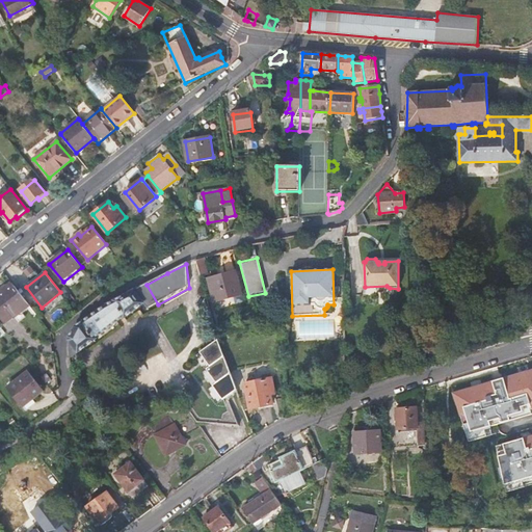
[(208,280),(214,302),(242,296),(236,273),(208,280)]
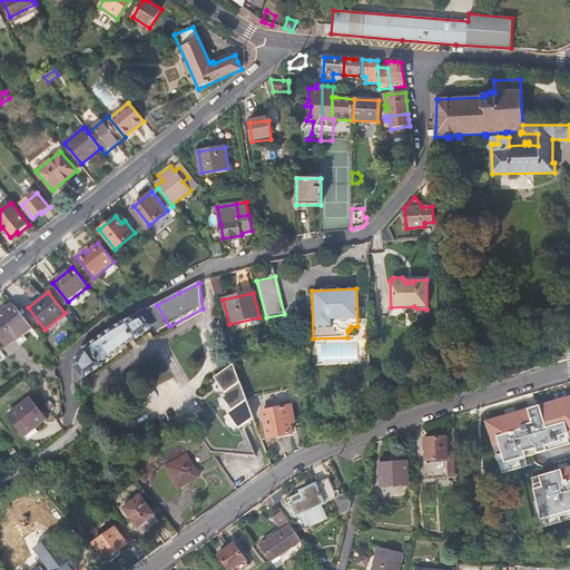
[(0,340),(6,346),(30,326),(12,304),(0,313),(0,340)]
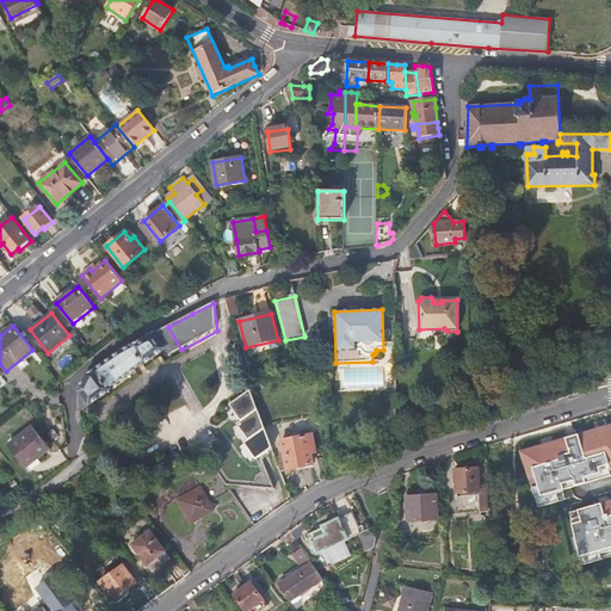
[(171,356),(181,350),(168,327),(133,345),(123,351),(87,375),(81,387),(79,407),(80,413),(111,390),(110,389),(143,365),(144,366),(166,350),(171,356)]
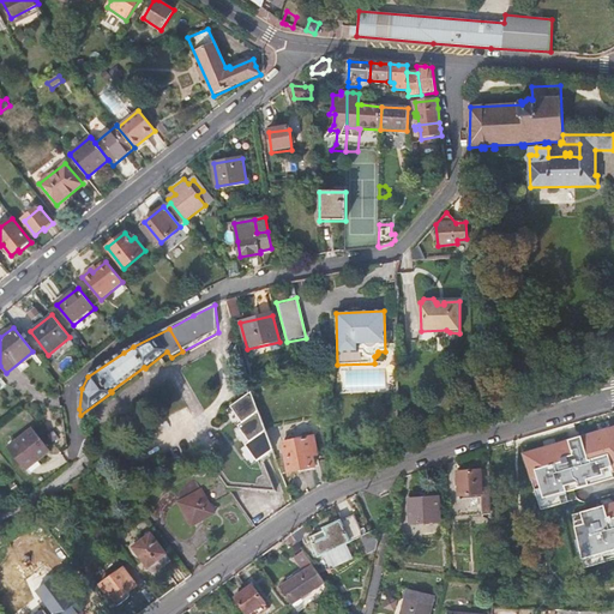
[(253,432),(265,428),(260,417),(250,421),(253,432)]
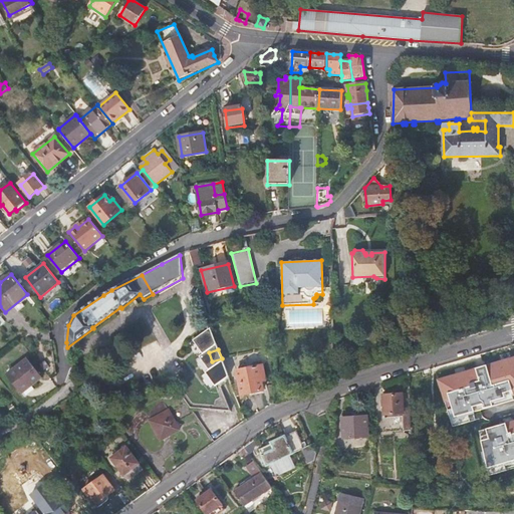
[(513,364),(485,369),(481,354),(465,358),(443,365),(447,378),(470,371),(472,382),(489,379),(491,388),(513,382),(513,364)]
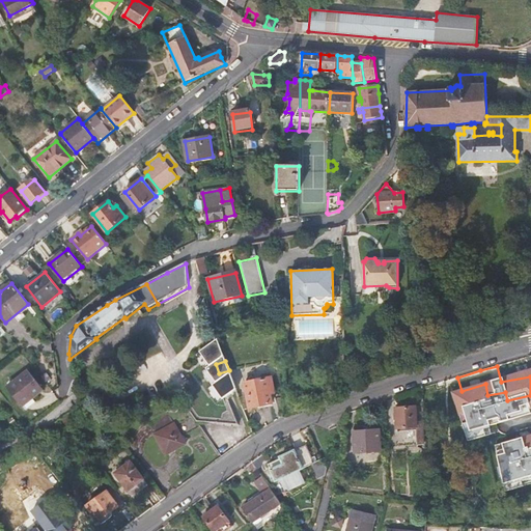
[(25,409),(44,392),(27,372),(7,389),(25,409)]
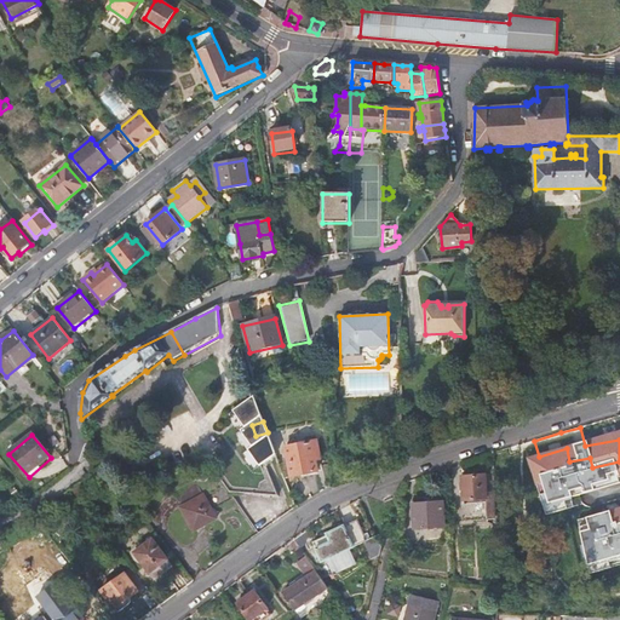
[(320,471),(316,460),(322,459),(317,440),(286,448),(293,477),(320,471)]
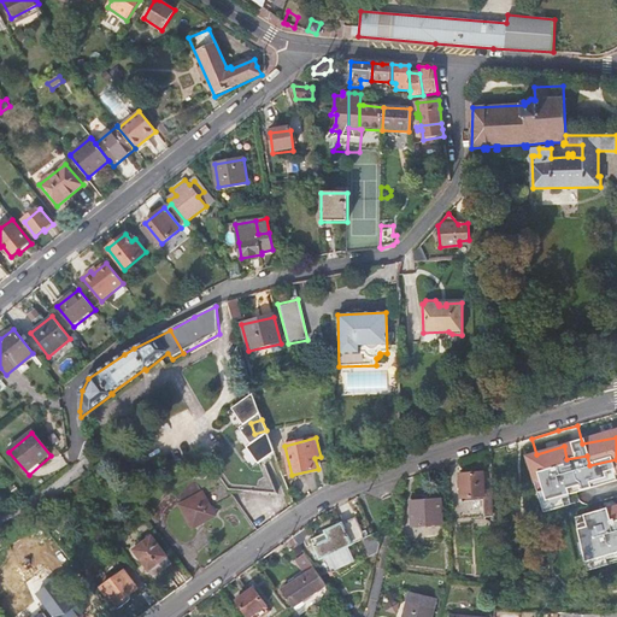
[(485,516),(494,516),(492,474),(459,475),(460,499),(483,498),(485,516)]
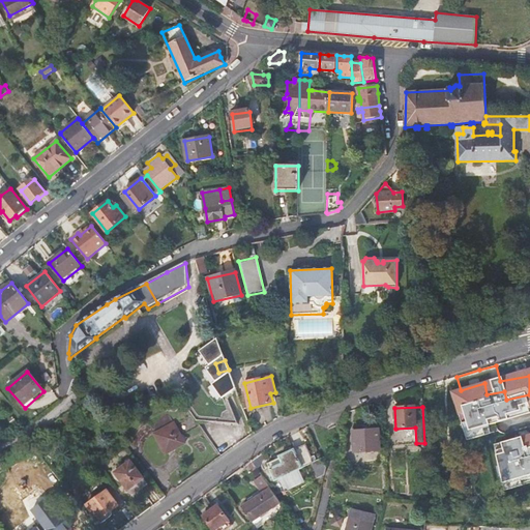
[(148,423),(166,454),(184,444),(167,413),(148,423)]
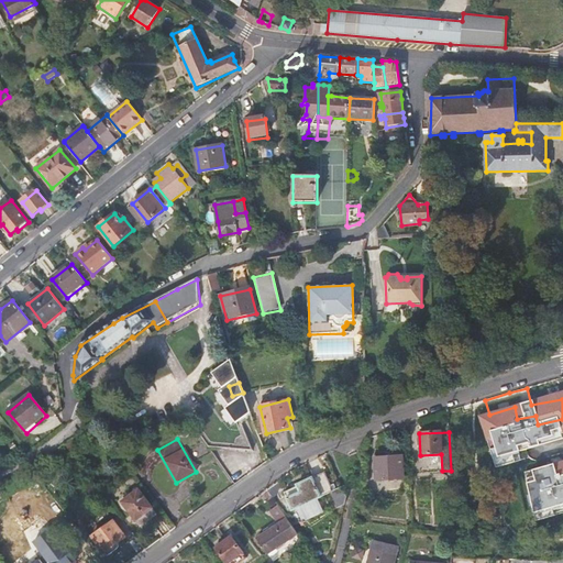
[(375,457),(376,479),(401,478),(401,456),(375,457)]
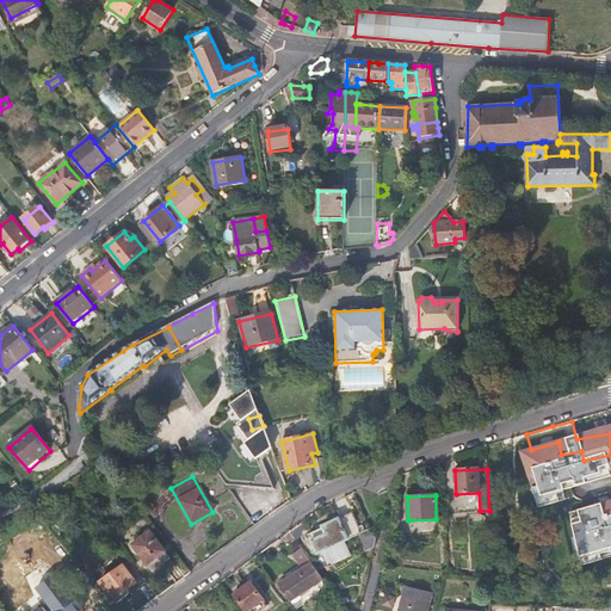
[(365,553),(375,548),(376,541),(370,530),(360,535),(351,514),(322,529),(322,530),(309,537),(318,555),(357,536),(365,553)]
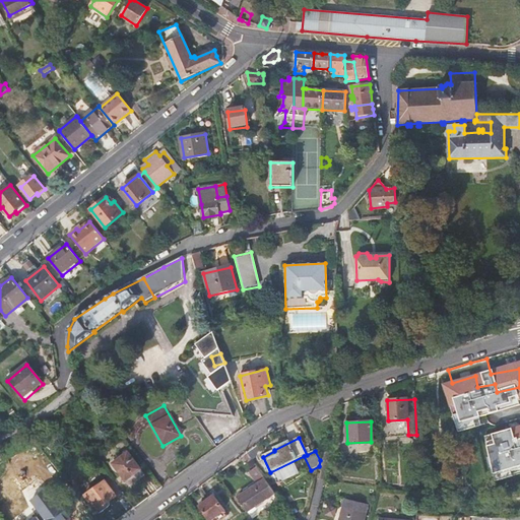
[(145,476),(128,454),(113,465),(128,484),(130,485),(132,485),(134,485),(136,483),(145,476)]
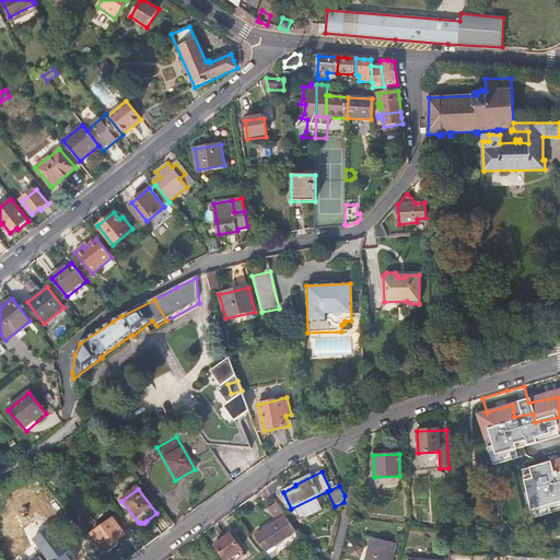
[(268,555),(298,534),(286,517),(277,504),(269,510),(278,523),(256,538),(268,555)]
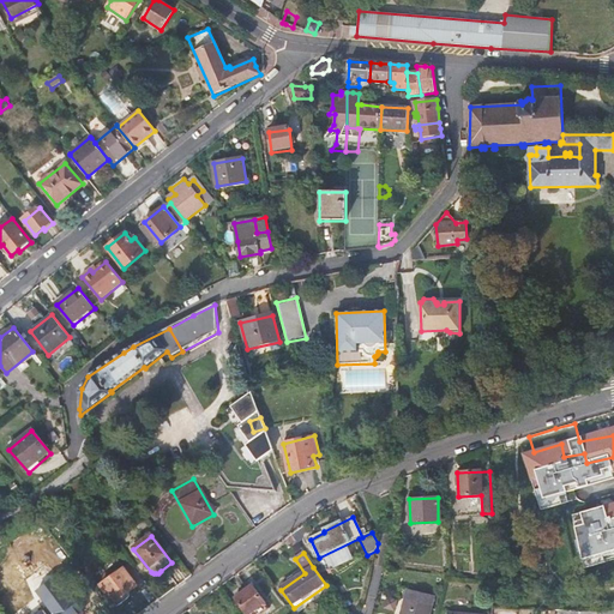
[(101,587),(114,605),(138,588),(125,569),(101,587)]
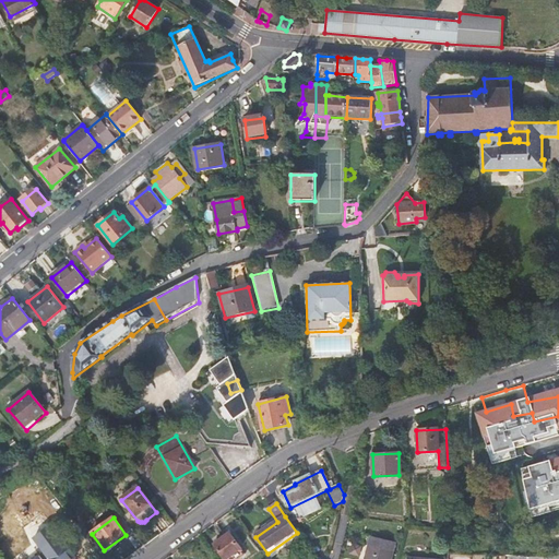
[(238,558),(244,556),(228,534),(213,545),(222,558),(238,558)]
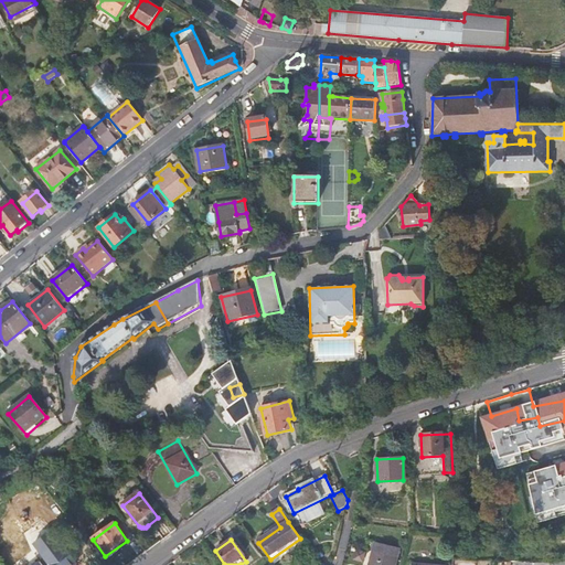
[(394,564),(398,551),(376,544),(370,564),(394,564)]
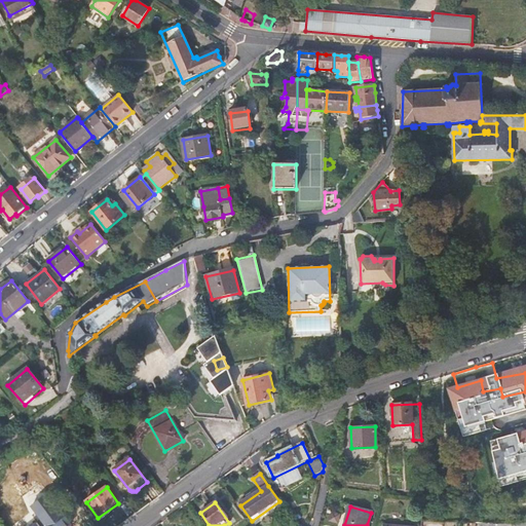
[(338,522),(340,513),(332,511),(330,521),(338,522)]
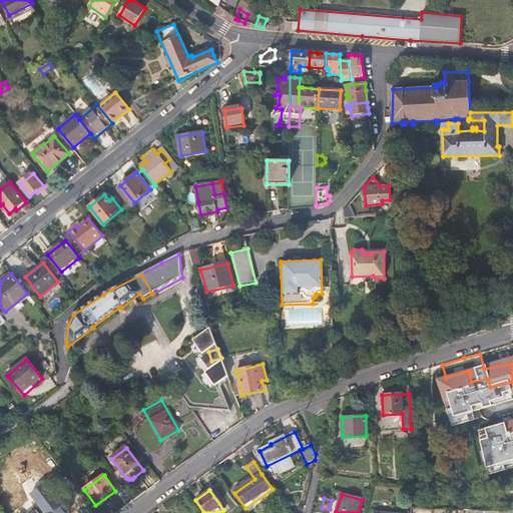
[(69,512),(62,503),(48,512),(69,512)]
